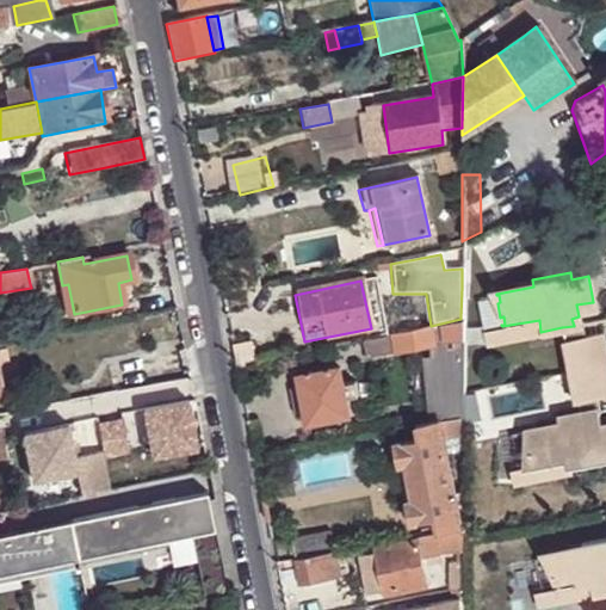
[(564,339),(585,336),(582,322),(581,321),(580,321),(579,320),(579,318),(579,316),(572,319),(574,326),(562,327),(564,339)]
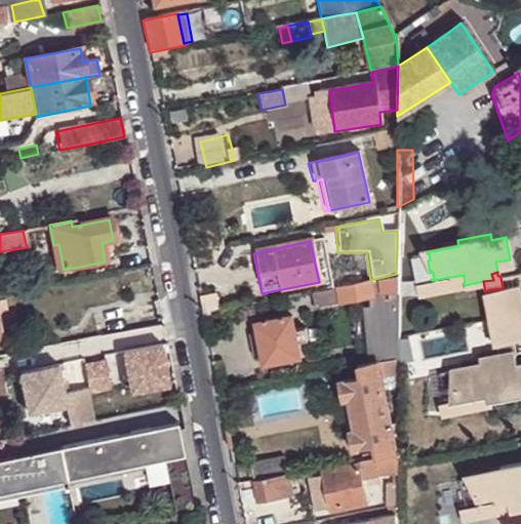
[(432,280),(421,282),(423,292),(465,285),(464,275),(432,280)]
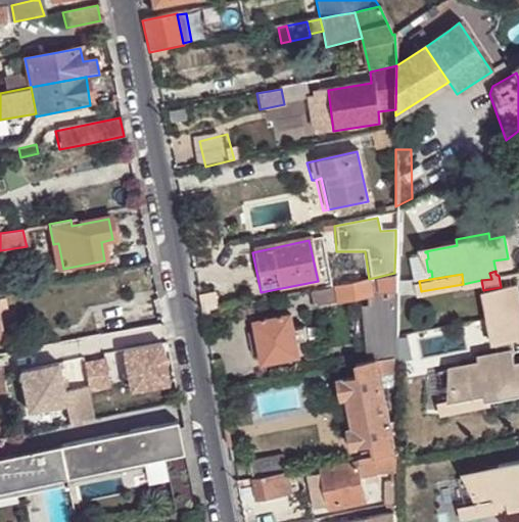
[(334,287),(308,292),(311,309),(366,297),(367,309),(360,309),(366,365),(373,363),(394,360),(394,304),(394,293),(394,276),(334,287)]
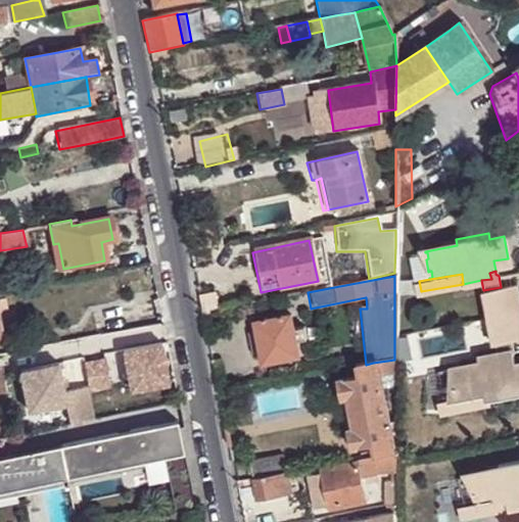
[(483,290),(481,291),(486,318),(518,311),(518,299),(516,284),(501,287),(483,290)]
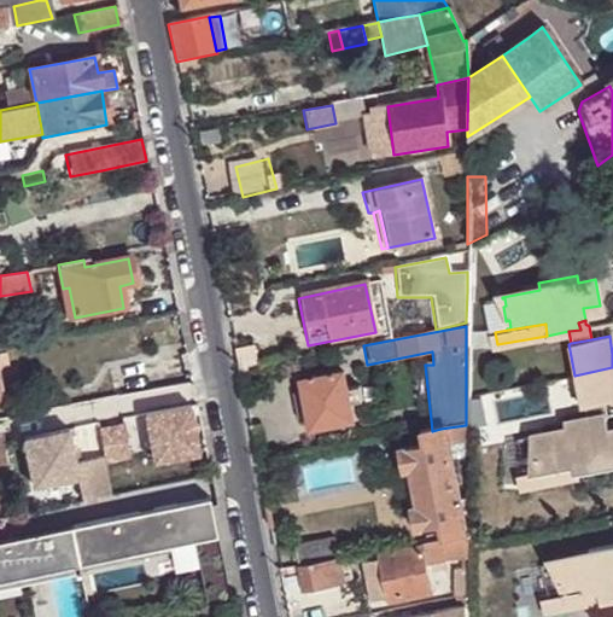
[(612,367),(574,376),(581,407),(583,406),(603,402),(612,400),(612,367)]
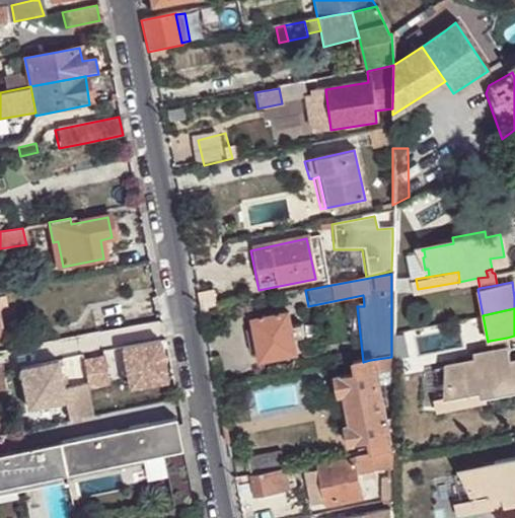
[(298,326),(287,328),(285,314),(249,320),(250,330),(246,331),(250,353),(254,352),(256,361),(292,355),(290,341),(300,339),(298,326)]
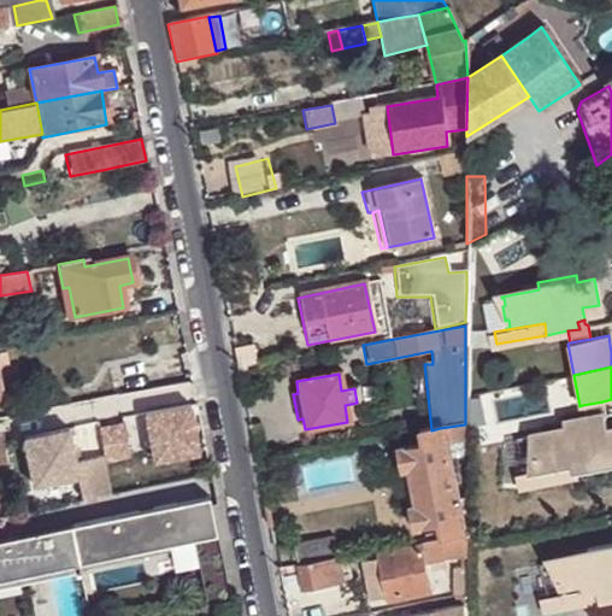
[(602,402),(582,405),(583,417),(594,416),(594,421),(601,420),(601,418),(601,417),(601,416),(602,415),(604,415),(604,414),(605,414),(602,402)]
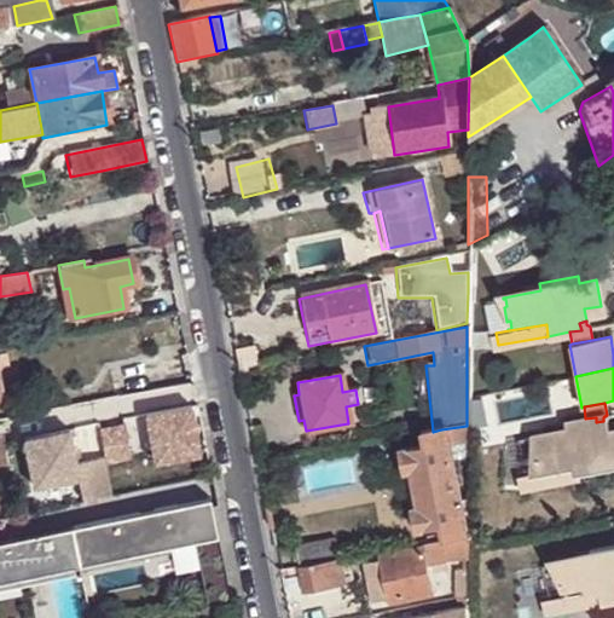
[(196,455),(186,408),(142,416),(151,463),(196,455)]
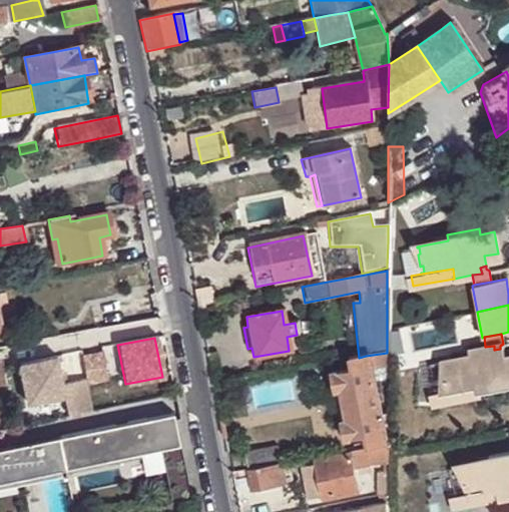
[(469,356),(438,362),(438,363),(441,363),(442,369),(440,370),(442,384),(445,383),(446,389),(444,390),(444,391),(444,392),(474,386),(475,390),(473,391),(473,392),(475,392),(507,386),(506,380),(508,379),(508,357),(502,359),(500,349),(494,350),(494,346),(485,347),(468,350),(469,356)]
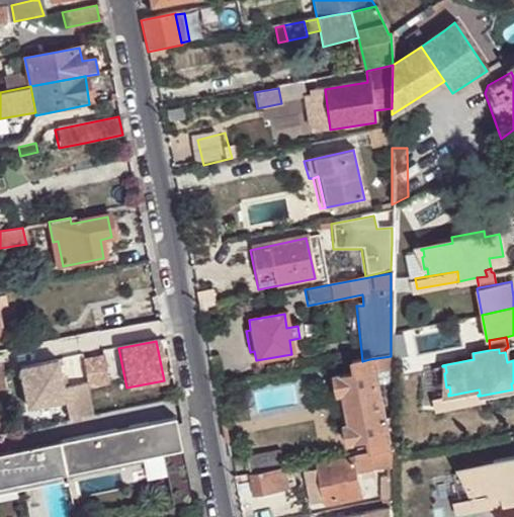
[(106,384),(101,357),(80,361),(84,384),(85,389),(106,384)]
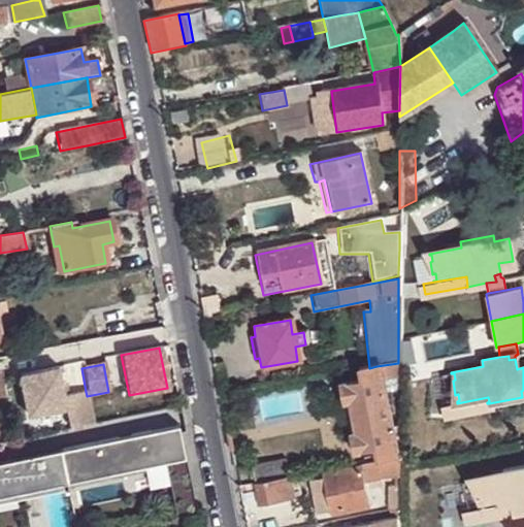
[(369,368),(357,371),(359,381),(379,376),(377,366),(369,368)]
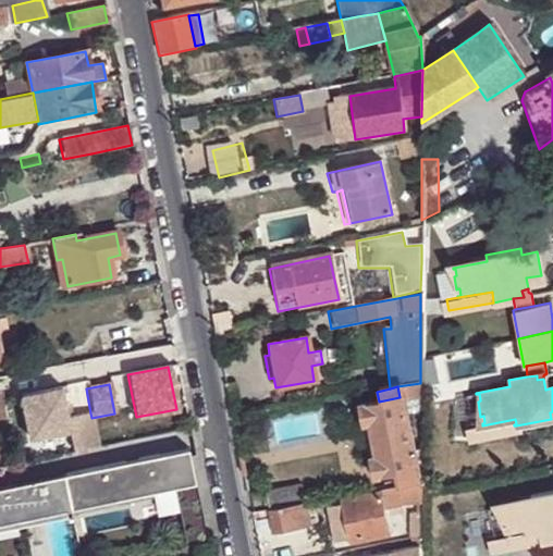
[(97,449),(91,418),(90,414),(65,418),(59,388),(19,396),(27,440),(66,432),(71,453),(72,454),(97,449)]
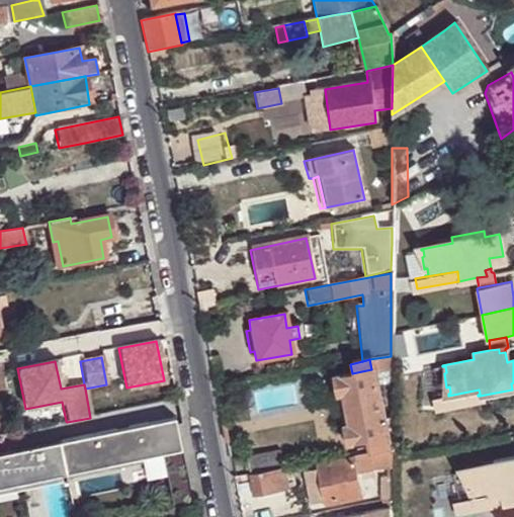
[(375,390),(375,386),(371,369),(352,373),(332,377),(336,397),(341,396),(375,390)]
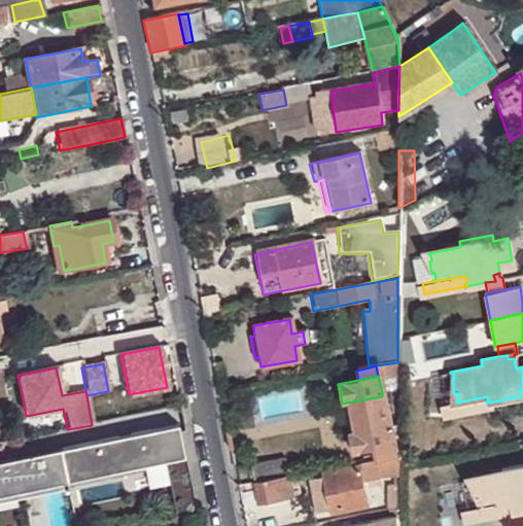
[(391,445),(392,456),(396,455),(396,393),(382,393),(382,396),(387,425),(391,445)]
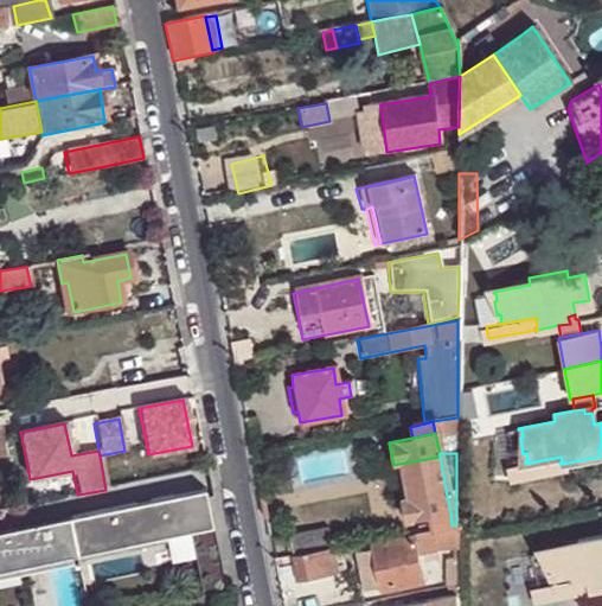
[(405,497),(446,490),(440,457),(399,464),(405,497)]
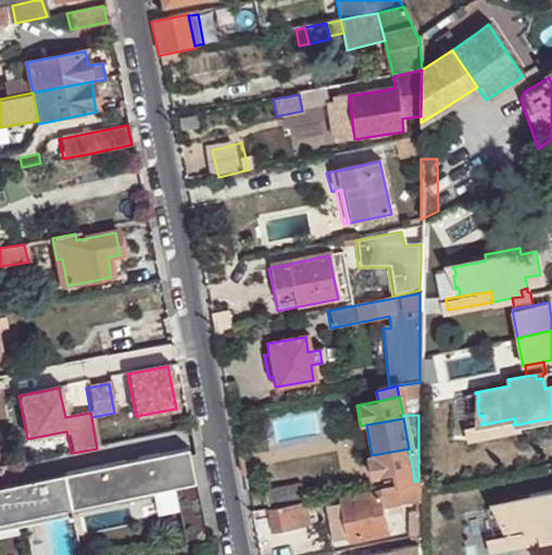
[(481,424),(468,426),(471,437),(515,428),(515,425),(513,425),(513,424),(515,423),(514,418),(481,425),(481,424)]
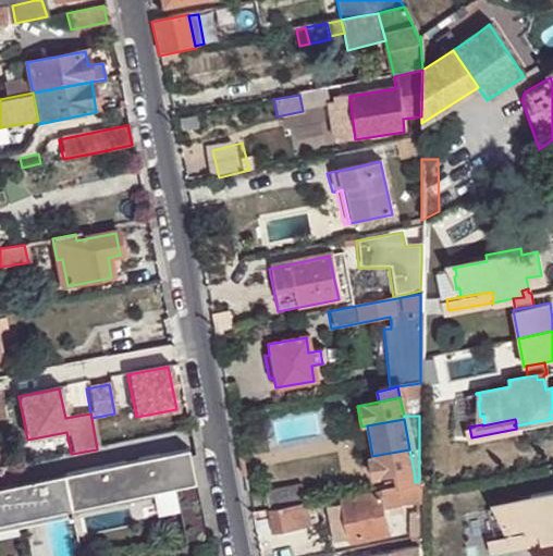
[(371,479),(393,474),(414,470),(409,449),(372,456),(367,458),(371,479)]
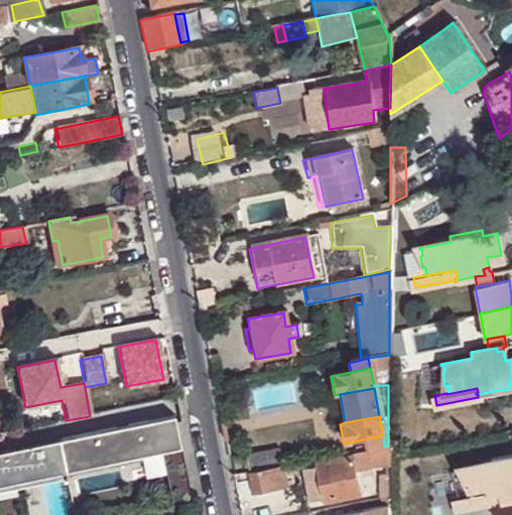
[(178,424),(177,417),(141,424),(142,430),(178,424)]
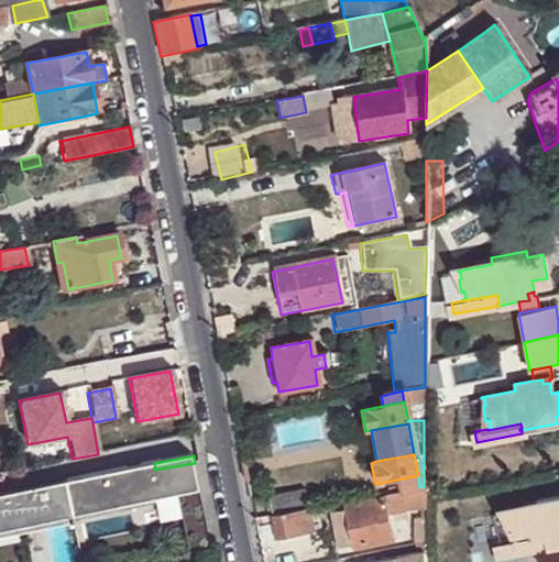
[(136,561),(210,548),(195,463),(155,470),(154,463),(0,493),(0,561),(136,561)]
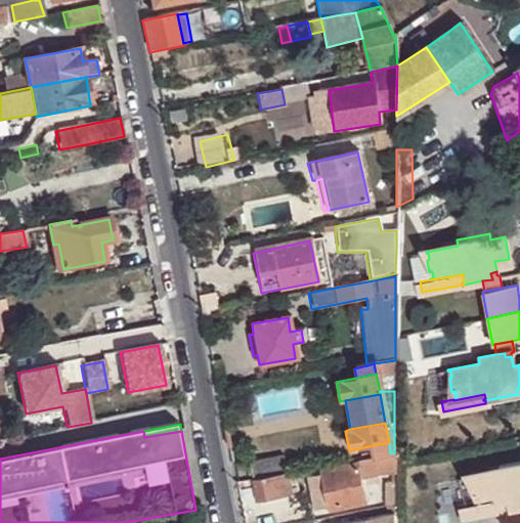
[(370,446),(371,458),(390,453),(389,442),(370,446)]
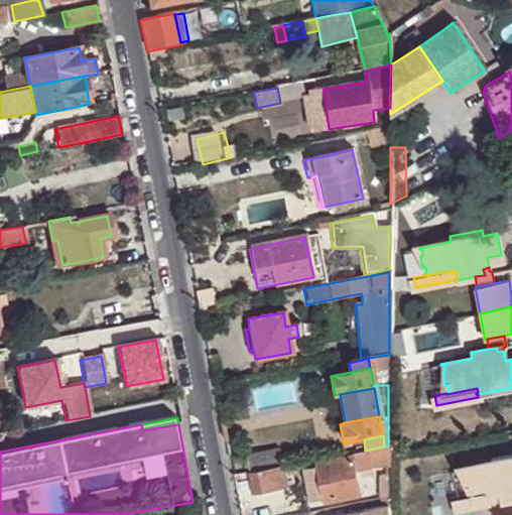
[(387,466),(387,449),(311,466),(313,468),(320,500),(320,504),(358,496),(354,472),(357,472),(369,470),(387,466)]
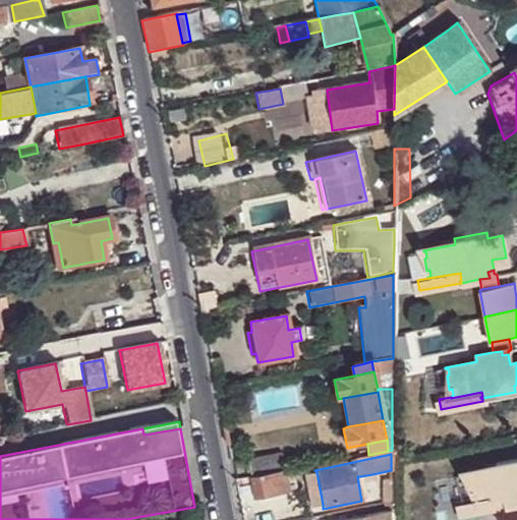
[(246,460),(249,477),(281,471),(278,455),(246,460)]
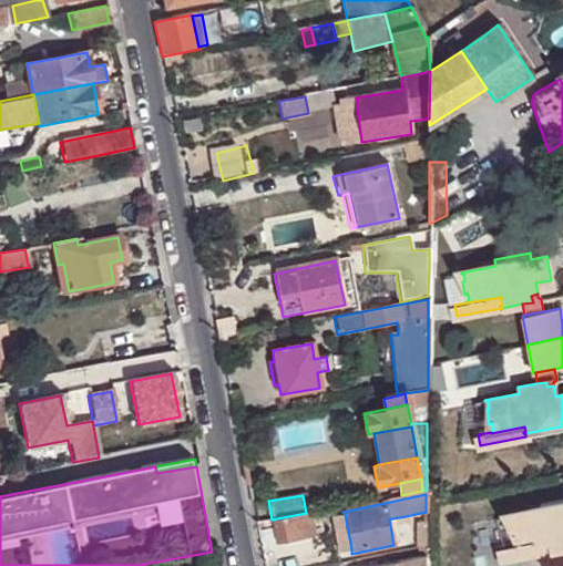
[(542,508),(510,514),(510,516),(513,515),(514,523),(511,523),(514,536),(517,535),(518,543),(515,544),(515,545),(549,538),(550,549),(562,547),(562,496),(541,502),(542,508)]
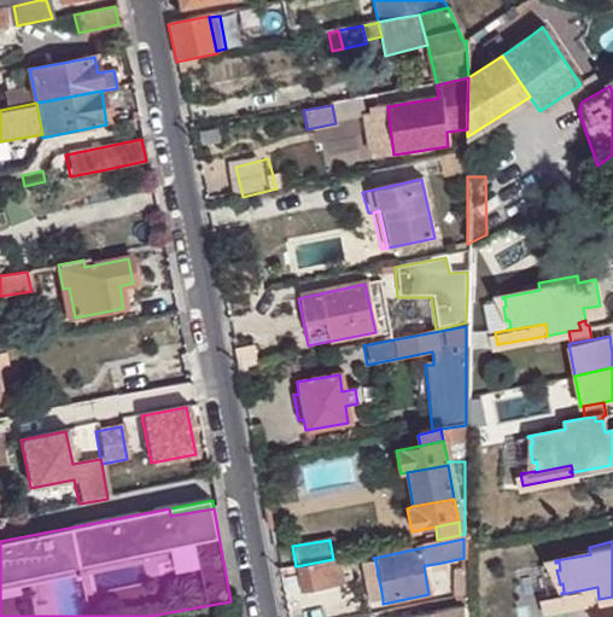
[(333,559),(296,566),(299,592),(338,585),(333,559)]
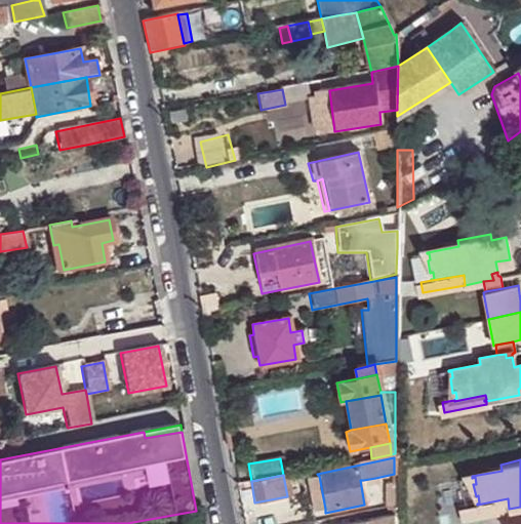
[(311,512),(325,509),(319,476),(304,479),(311,512)]
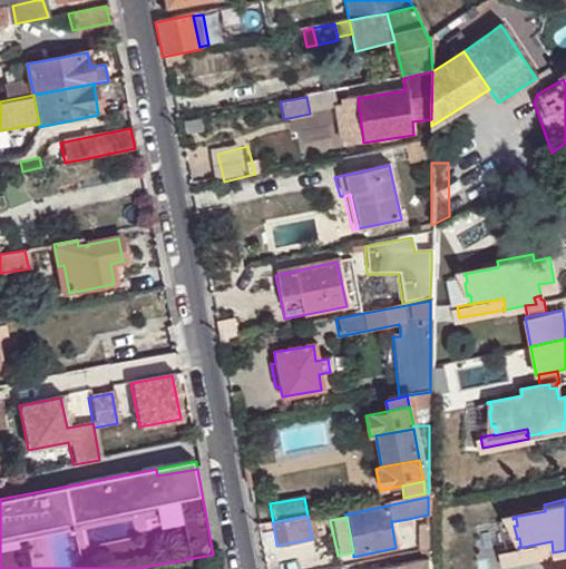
[(409,527),(408,519),(394,521),(397,529),(409,527)]
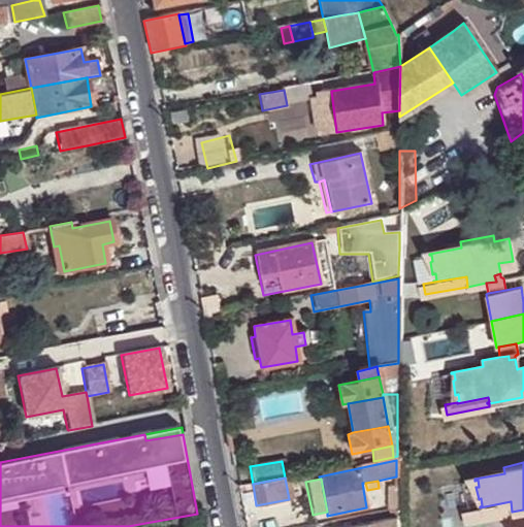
[(385,487),(385,511),(396,508),(396,488),(385,487)]
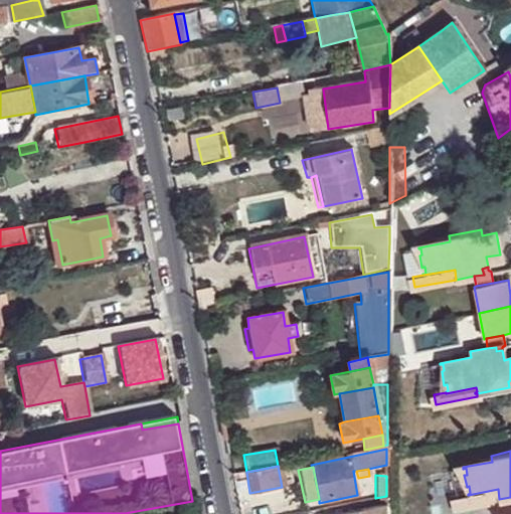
[(468,494),(455,496),(457,507),(499,499),(498,489),(468,495),(468,494)]
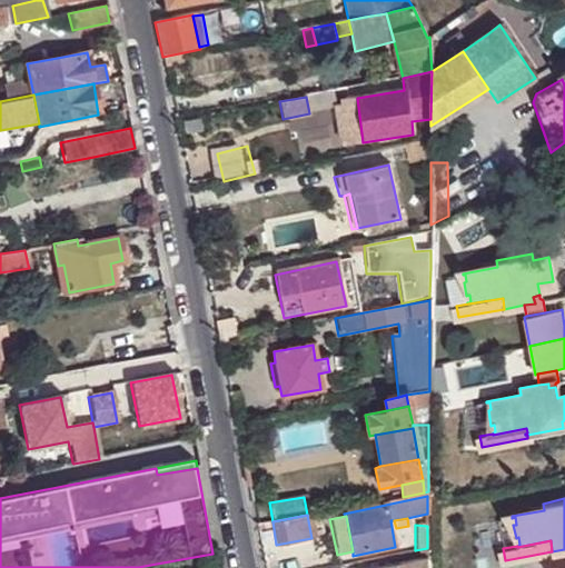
[(366,567),(426,567),(427,555),(366,567)]
